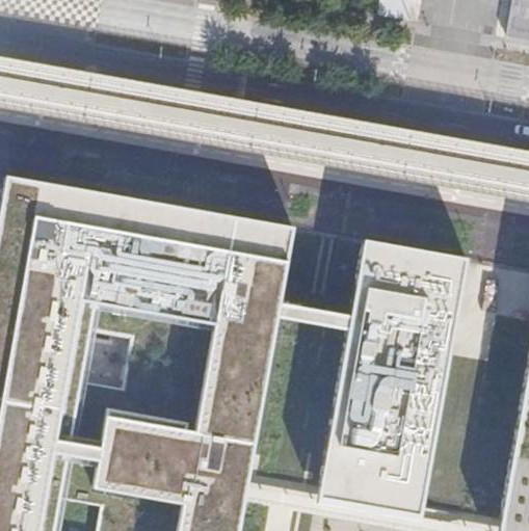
[(382,0),(380,15),(413,20),(417,0),(382,0)]
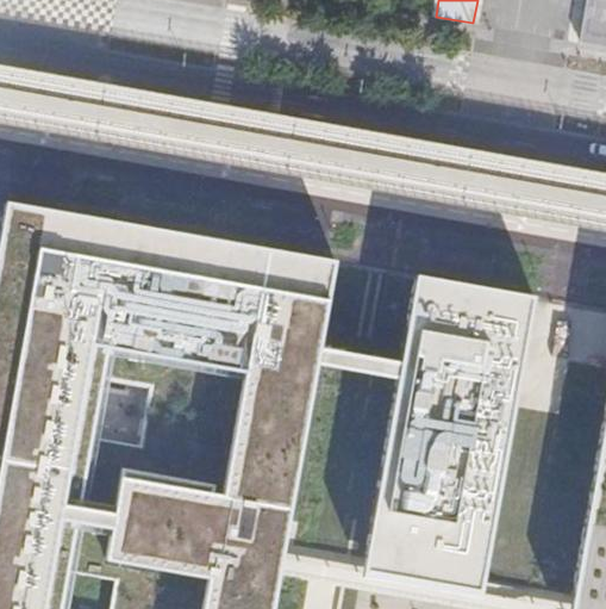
[(592,0),(585,43),(605,47),(605,0),(592,0)]
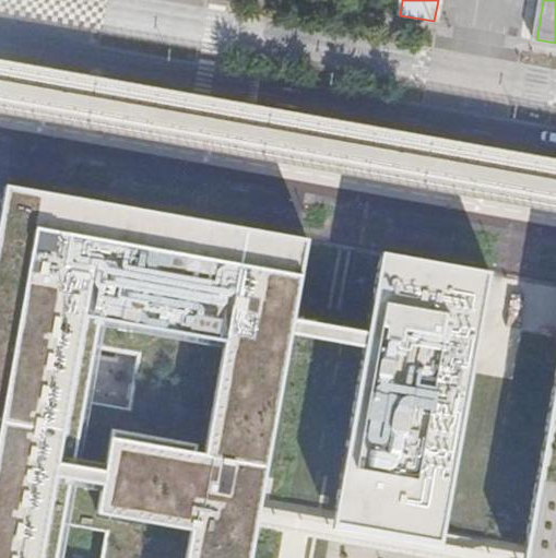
[(0,233),(0,557),(252,557),(258,527),(261,513),(293,335),(295,320),(310,237),(9,183),(0,233)]
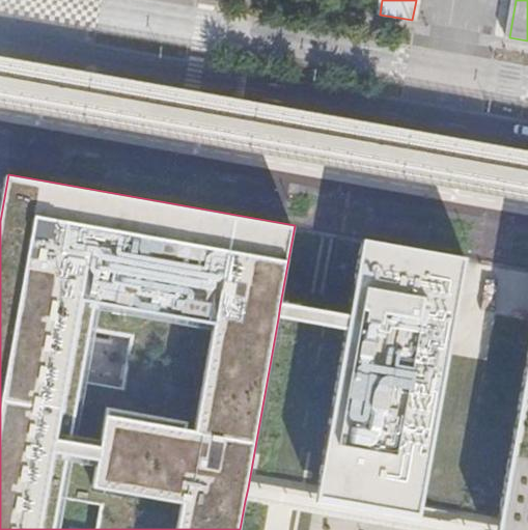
[(467,256),(365,238),(351,317),(348,331),(317,500),(420,519),(467,256)]
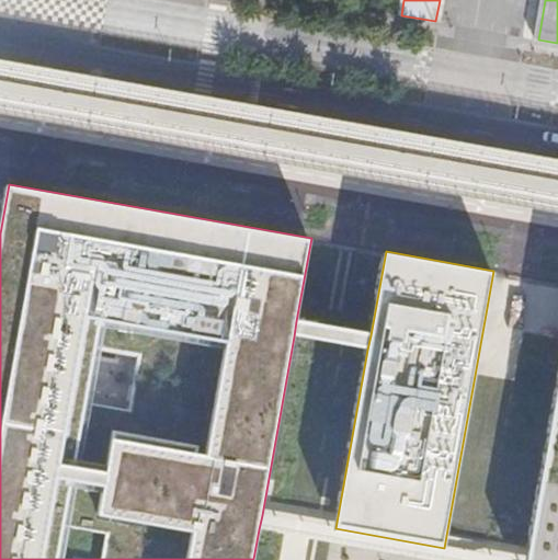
[(371,335),(296,321),(294,336),(367,350),(371,335)]
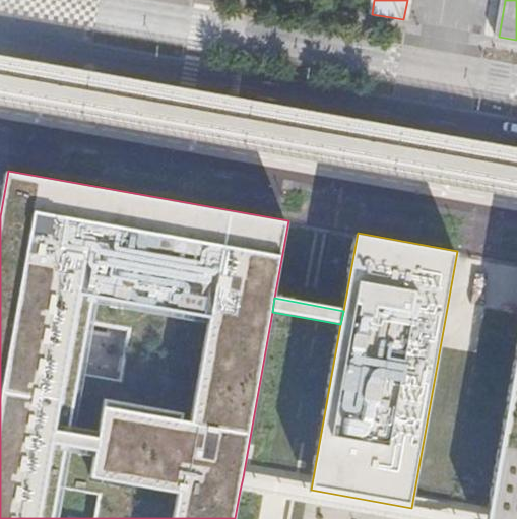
[(516,366),(490,518),(516,518),(516,366)]
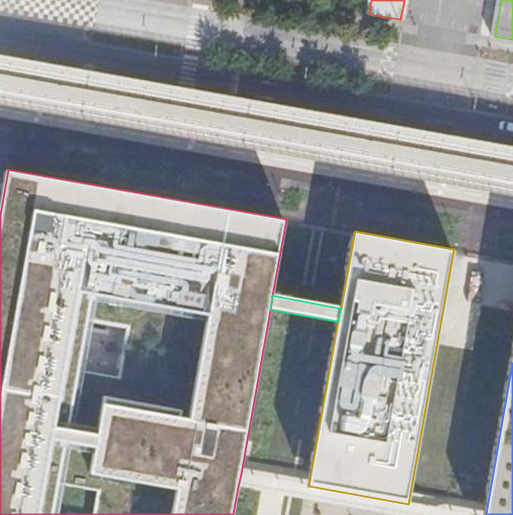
[(241,474),(238,487),(305,499),(398,514),(471,514),(408,504),(308,486),(241,474)]
